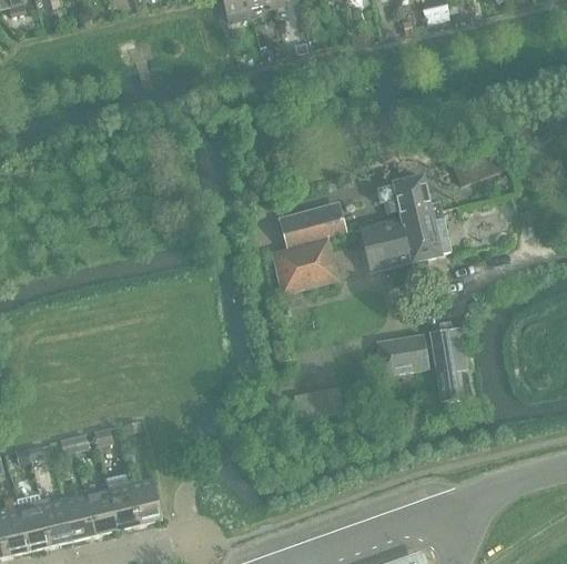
[(221,0),(226,18),(232,16),(231,11),(250,7),(247,0),(221,0)]
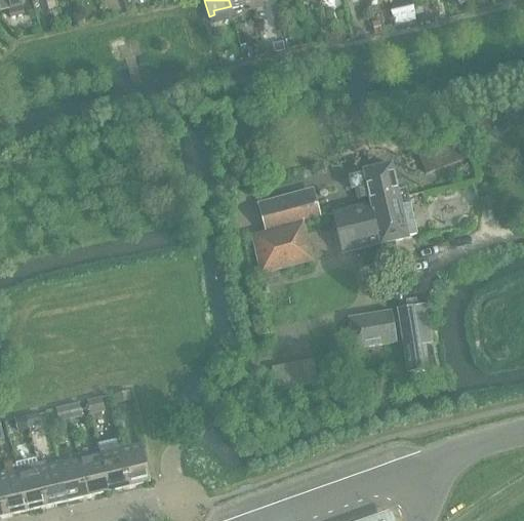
[(428,8),(413,11),(416,21),(430,17),(428,8)]
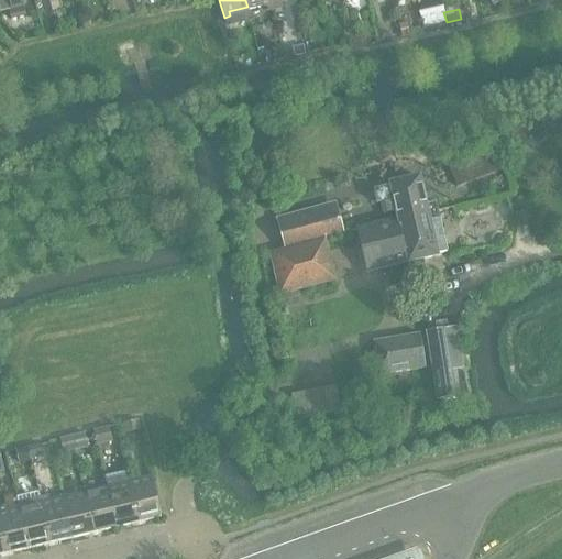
[(406,19),(397,21),(400,34),(409,32),(406,19)]
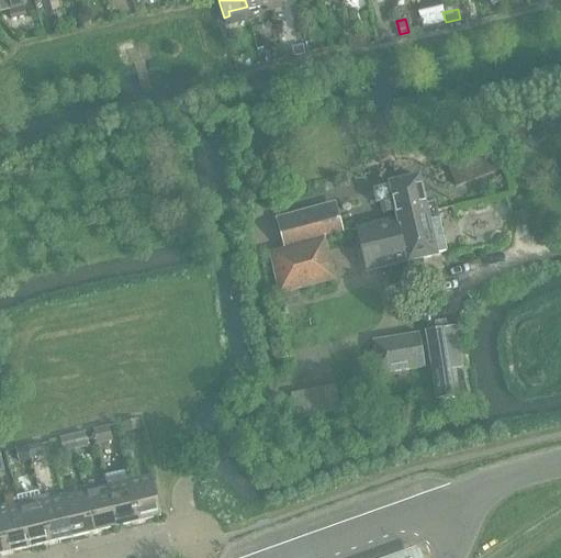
[(381,26),(374,28),(377,40),(388,36),(386,30),(381,26)]
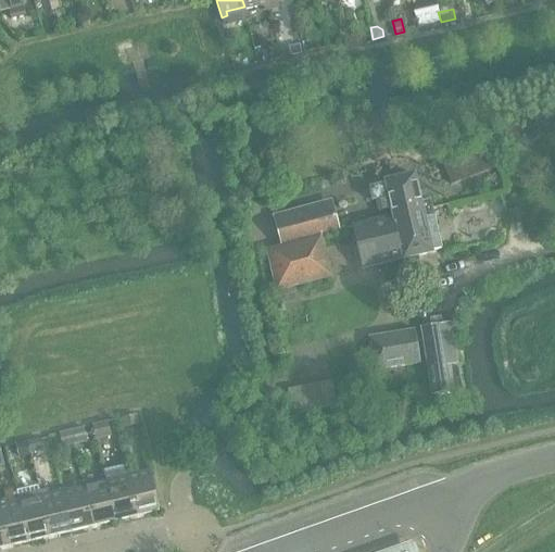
[(364,33),(347,32),(349,41),(364,40),(364,33)]
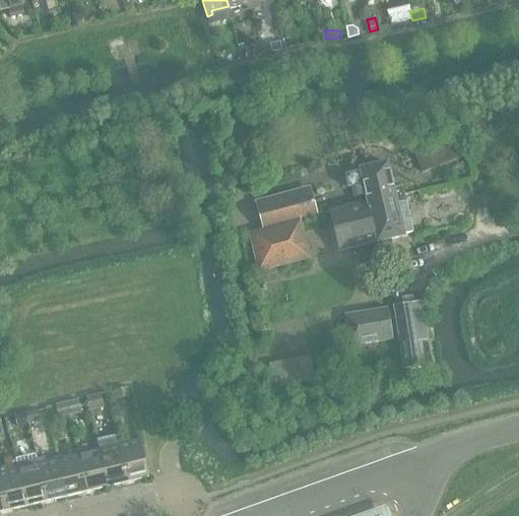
[(278,38),(268,40),(270,48),(280,46),(278,38)]
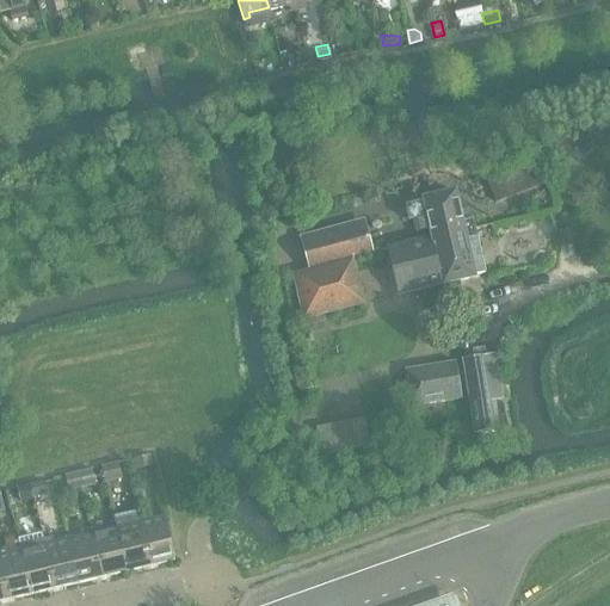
[(534,150),(484,171),(494,199),(544,179),(534,150)]
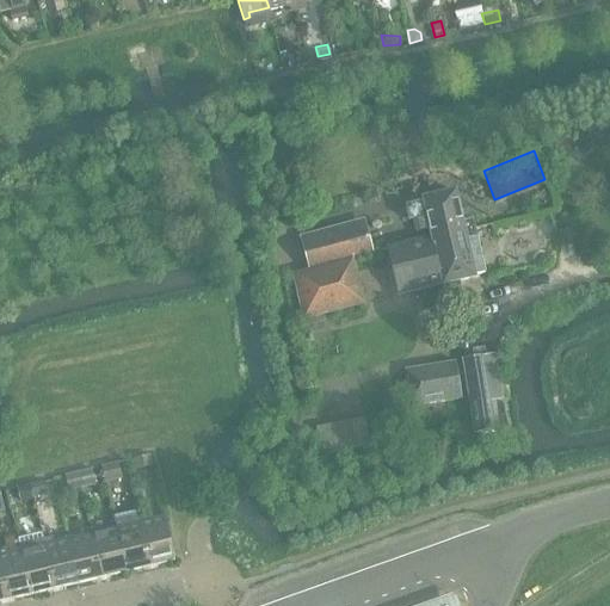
[(454,189),(421,196),(423,198),(405,203),(408,217),(412,216),(416,230),(429,227),(431,234),(386,245),(398,291),(442,280),(443,280),(443,285),(450,290),(460,288),(457,277),(473,274),(473,272),(484,270),(472,216),(460,218),(454,189)]
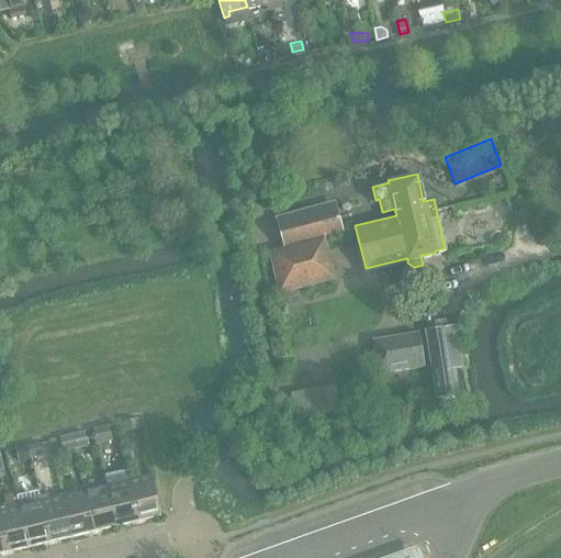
[(333,203),(275,220),(283,245),(269,248),(278,291),(334,276),(323,233),(341,229),(333,203)]
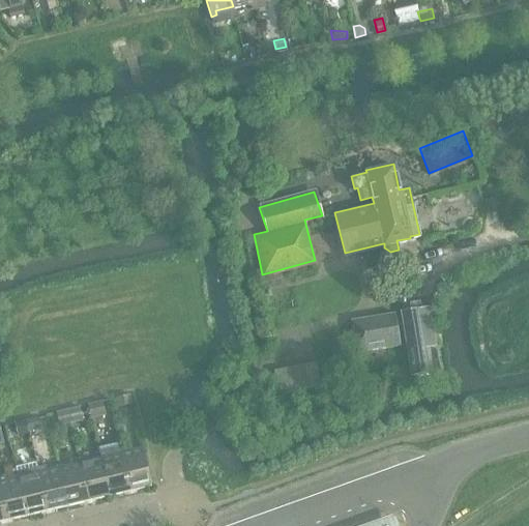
[(401,310),(410,373),(428,371),(417,308),(401,310)]
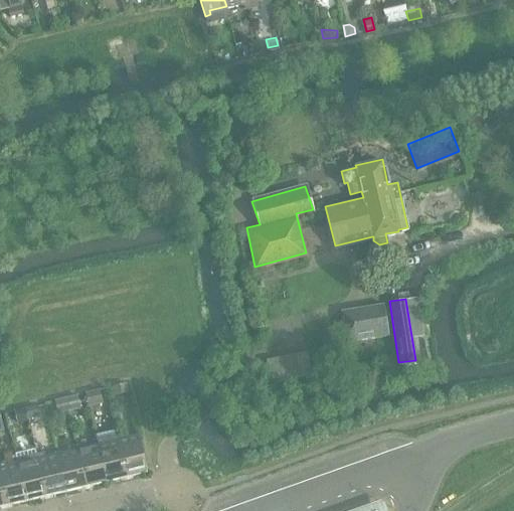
[(382,302),(341,309),(346,339),(386,333),(382,302)]
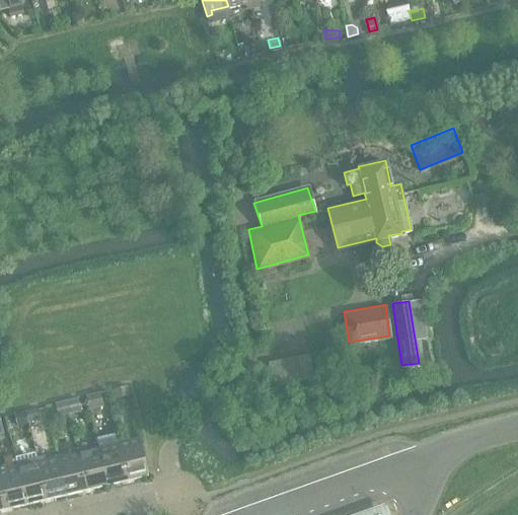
[(314,375),(311,351),(269,357),(272,380),(314,375)]
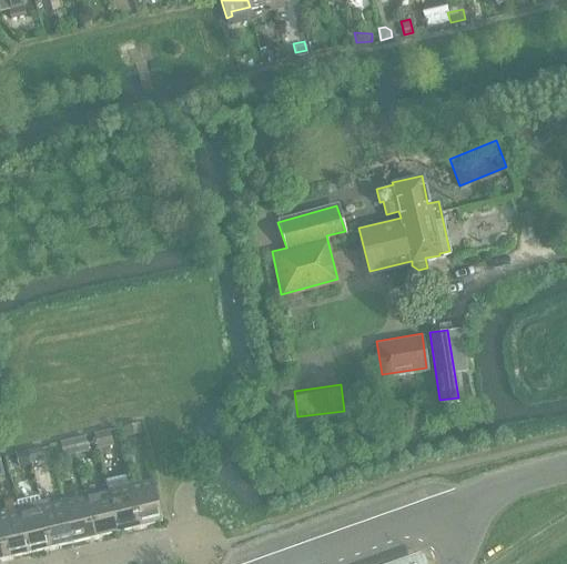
[(140,430),(138,421),(123,424),(125,432),(140,430)]
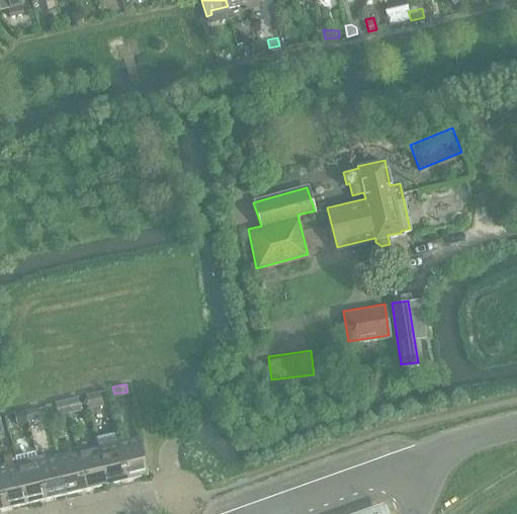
[(100,403),(97,390),(85,393),(88,406),(100,403)]
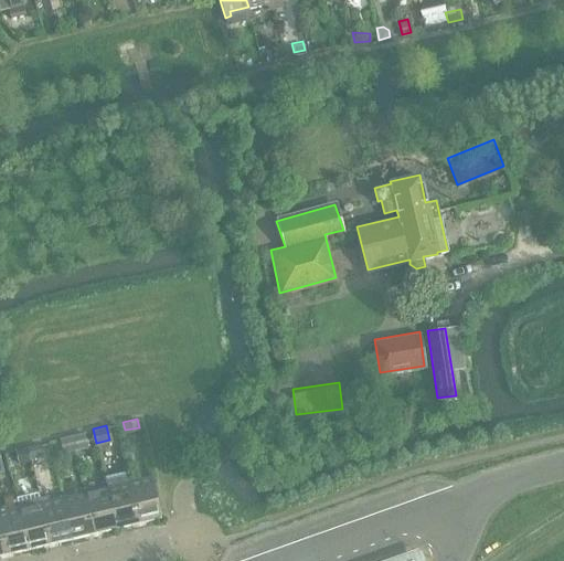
[(84,432),(71,434),(74,448),(87,445),(84,432)]
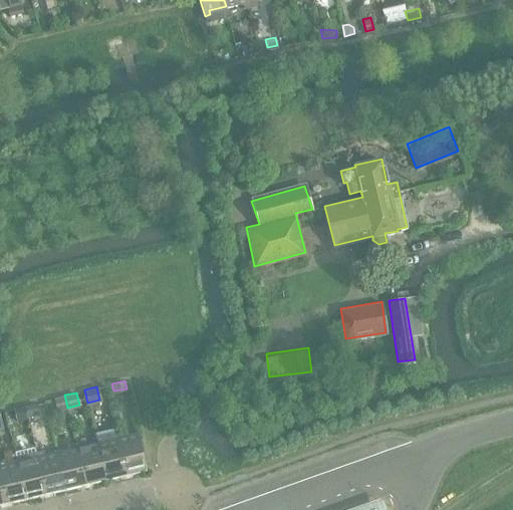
[(64,395),(54,398),(57,410),(67,408),(64,395)]
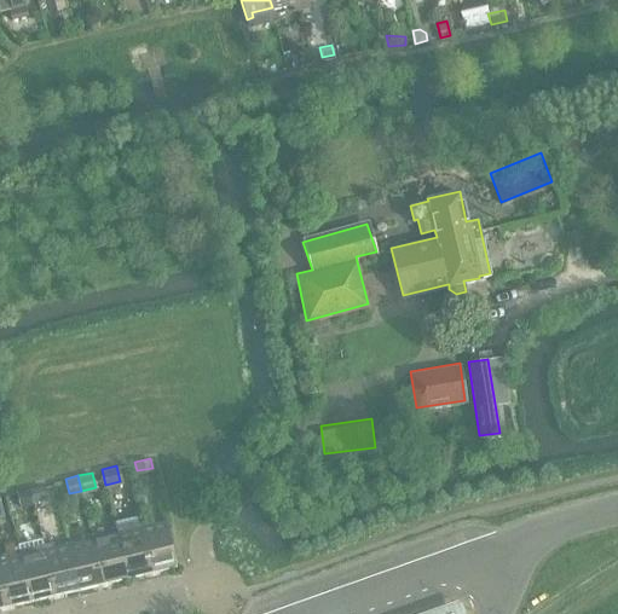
[(42,485),(30,487),(33,499),(45,496),(42,485)]
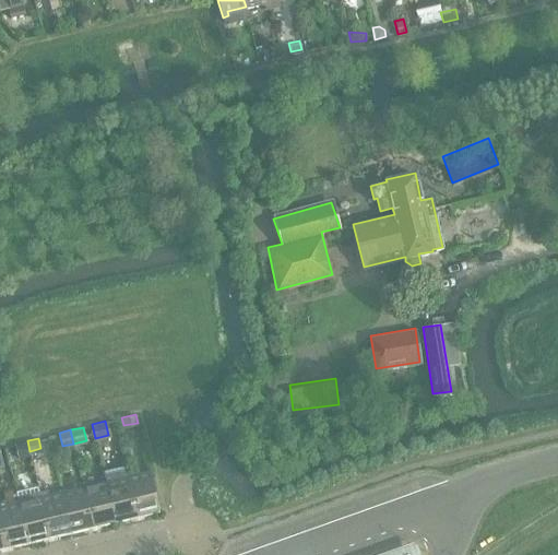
[(30,453),(26,440),(15,443),(19,456),(30,453)]
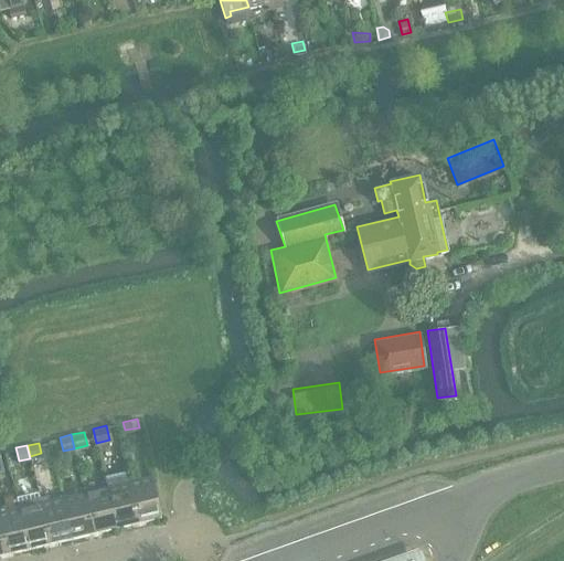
[(125,469),(104,475),(116,527),(137,521),(127,475),(126,475),(125,469)]
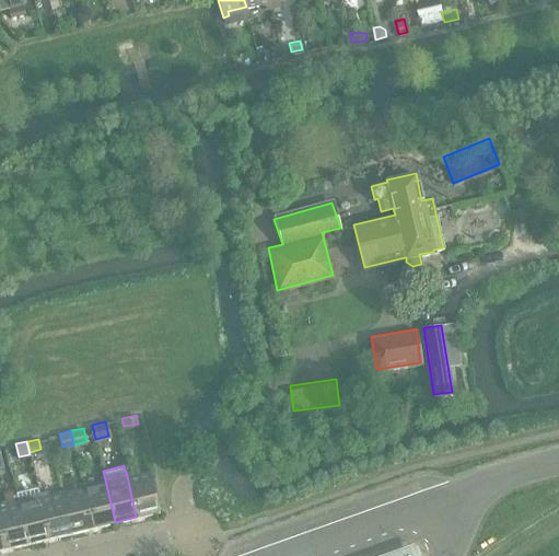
[(126,471),(136,517),(159,511),(149,471),(136,474),(135,468),(126,471)]
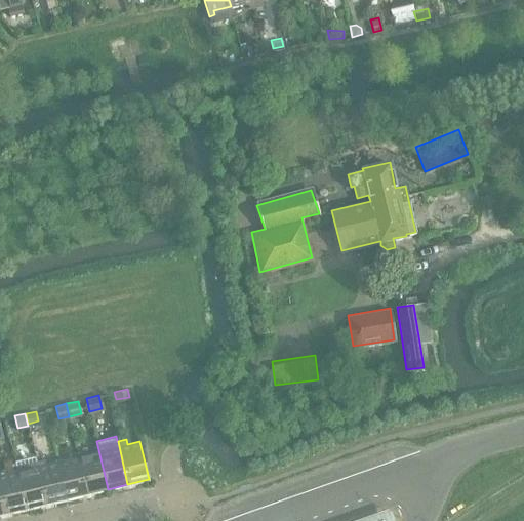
[(95,441),(98,450),(87,453),(86,449),(77,451),(87,493),(108,489),(96,441),(95,441)]
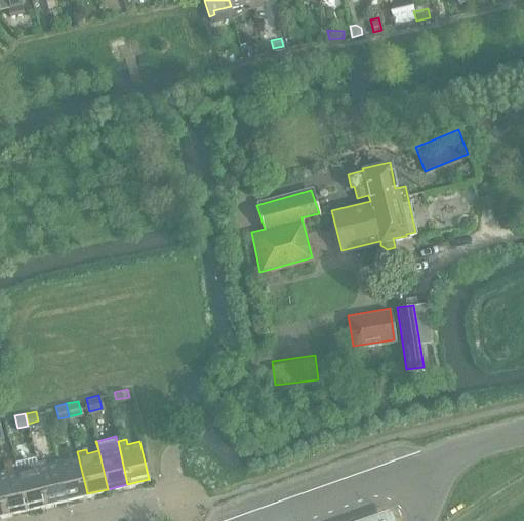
[(69,457),(57,461),(67,498),(87,493),(77,451),(68,453),(69,457)]
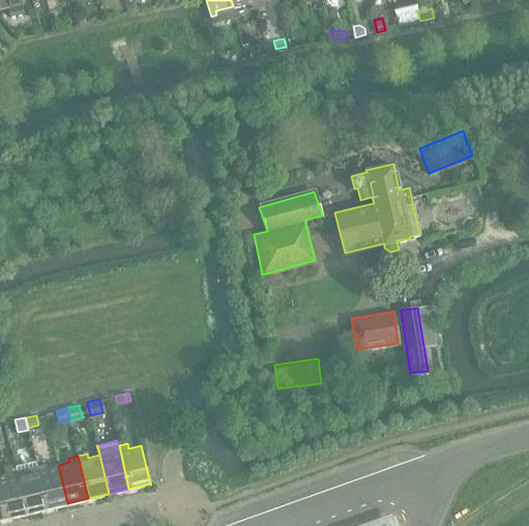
[(47,508),(36,465),(35,460),(15,465),(17,474),(26,514),(47,508)]
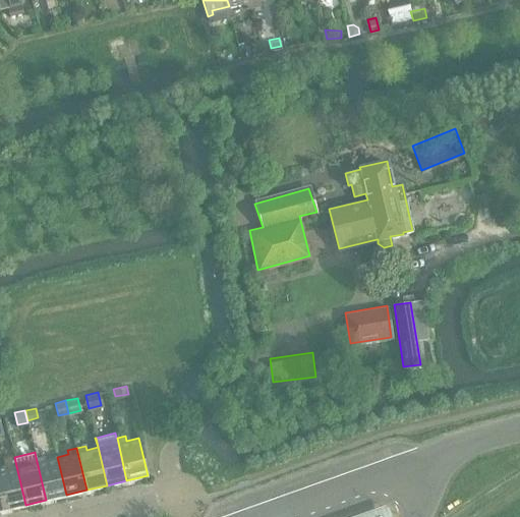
[(66,495),(57,457),(46,460),(45,455),(36,457),(46,500),(66,495)]
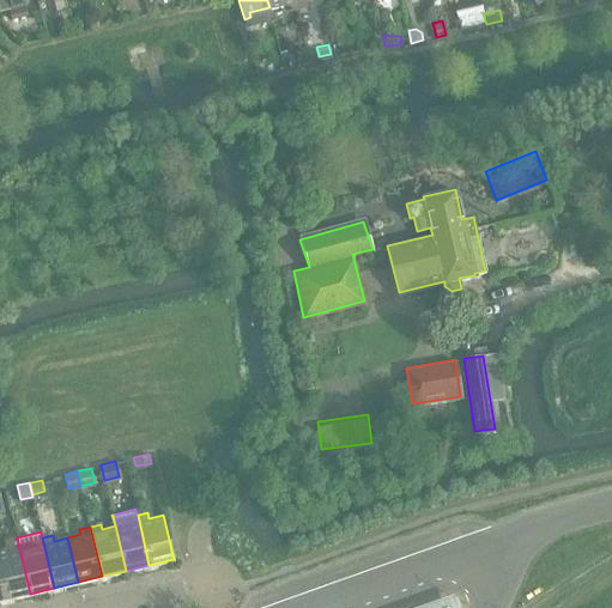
[(5,546),(0,547),(0,572),(6,599),(30,594),(19,548),(6,552),(5,546)]
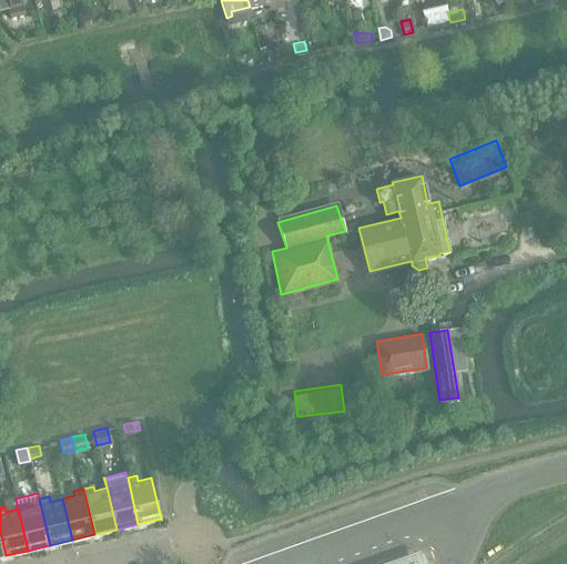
[(380,563),(413,563),(412,555),(409,555),(409,554),(380,563)]
